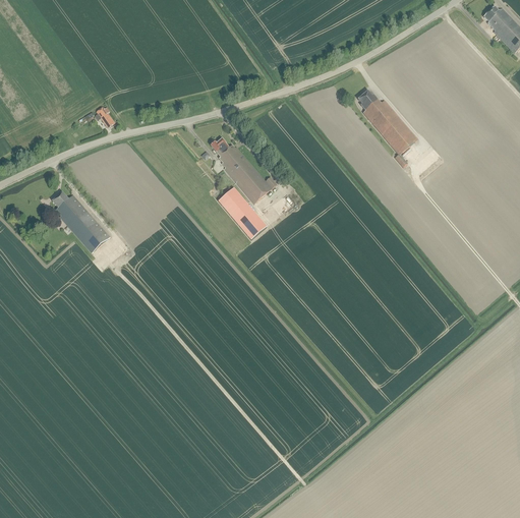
[(513,52),(519,45),(519,26),(502,7),(497,8),(494,4),(482,15),(487,20),(486,21),(494,29),(493,31),(513,52)]
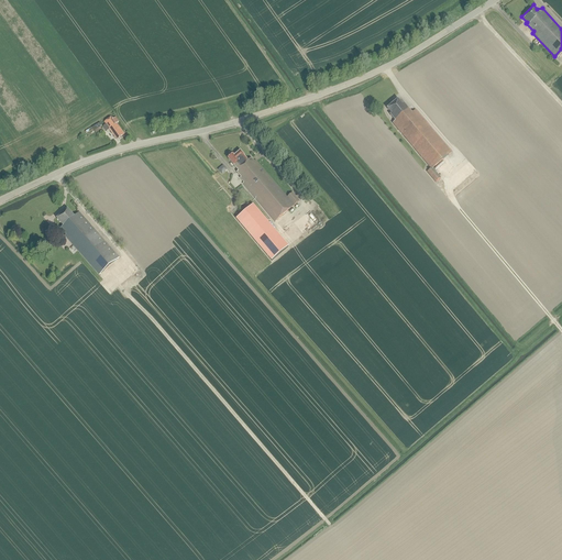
[(434,179),(440,175),(432,165),(450,150),(415,107),(410,110),(403,100),(401,102),(396,97),(386,106),(390,111),(389,112),(394,118),(392,120),(430,165),(426,168),(434,179)]
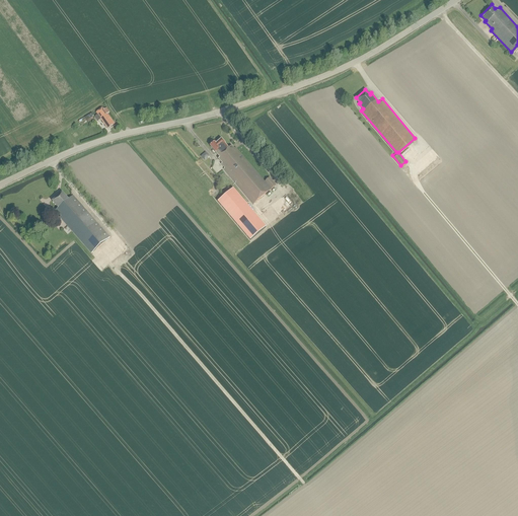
[(105,105),(103,107),(102,104),(95,109),(96,112),(94,114),(97,118),(99,117),(106,126),(114,121),(106,111),(108,109),(105,105)]
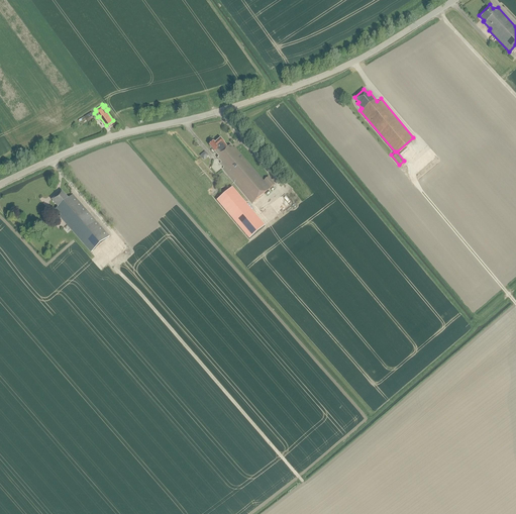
[(85,115),(87,119),(92,115),(89,111),(78,117),(79,119),(85,115)]
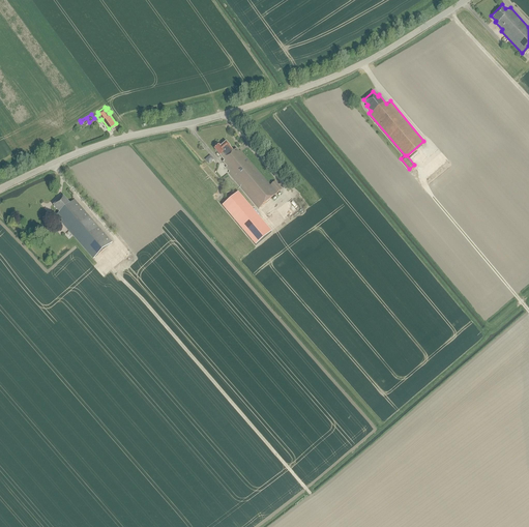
[(258,206),(281,186),(273,179),(269,183),(239,148),(238,149),(235,146),(232,148),(228,144),(229,144),(225,140),(219,145),(218,144),(216,143),(213,145),(214,147),(224,158),(223,159),(226,164),(225,165),(229,169),(227,170),(258,206)]
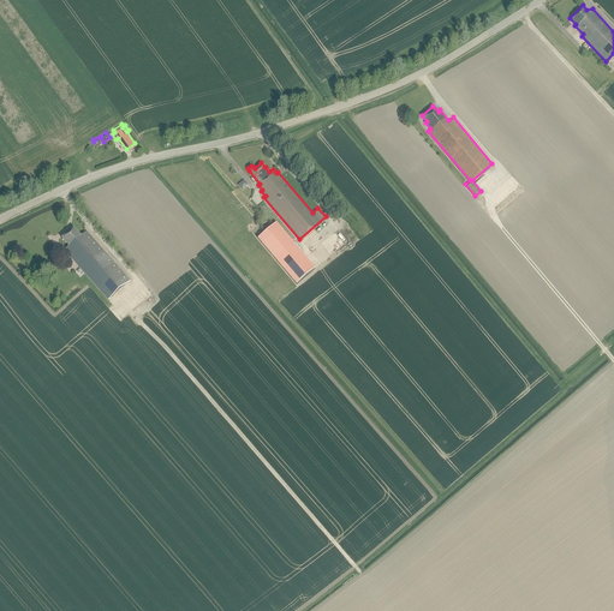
[(237,183),(242,187),(246,181),(243,177),(237,183)]
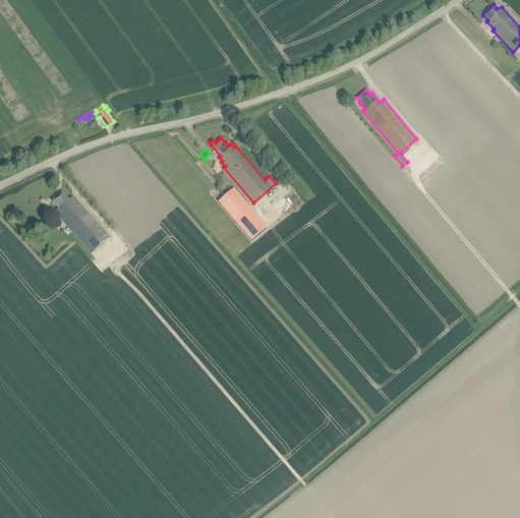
[(218,199),(250,238),(267,225),(233,186),(218,199)]
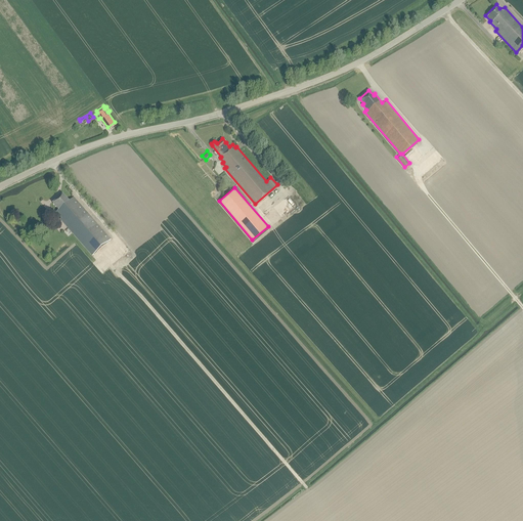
[(72,194),(67,199),(60,192),(51,201),(57,208),(55,210),(60,216),(59,217),(84,246),(81,249),(84,253),(83,254),(90,261),(94,257),(91,253),(110,237),(72,194)]
